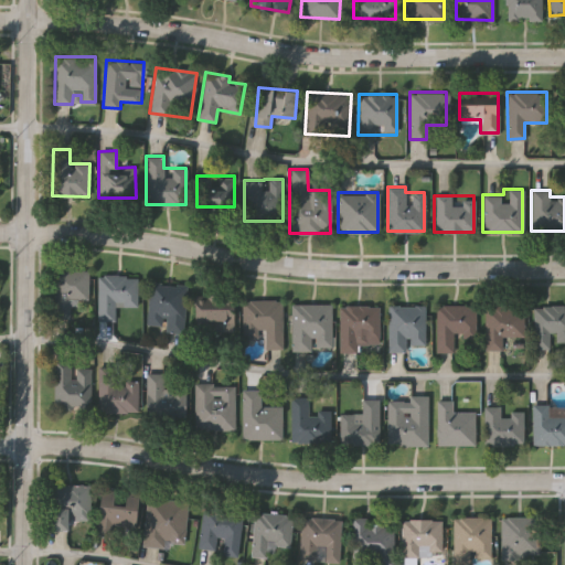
[(54,269),(86,269),(86,296),(70,296),(70,316),(54,316),(54,269)]
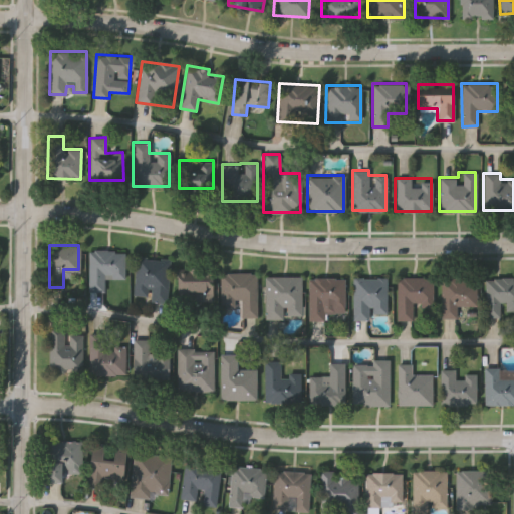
[(87,291),(88,249),(124,249),(124,278),(104,277),(104,291),(87,291)]
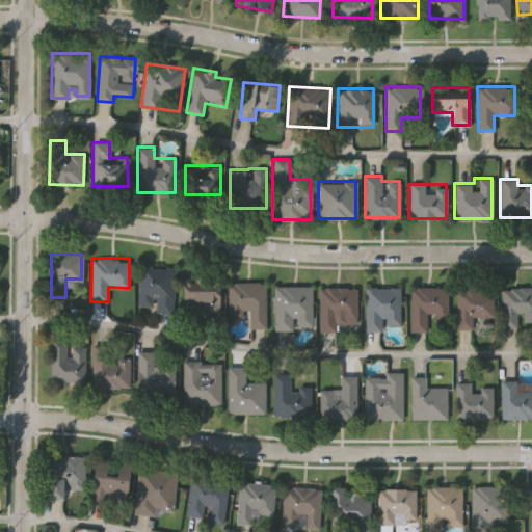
[(154,306),(137,304),(138,266),(174,267),(173,312),(154,312),(154,306)]
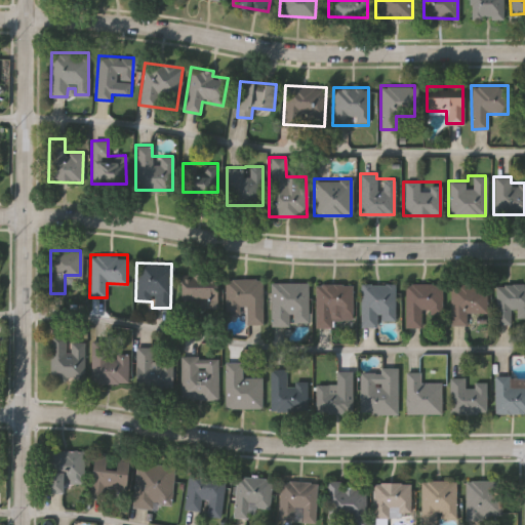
[(217,304),(180,303),(180,273),(217,274),(217,304)]
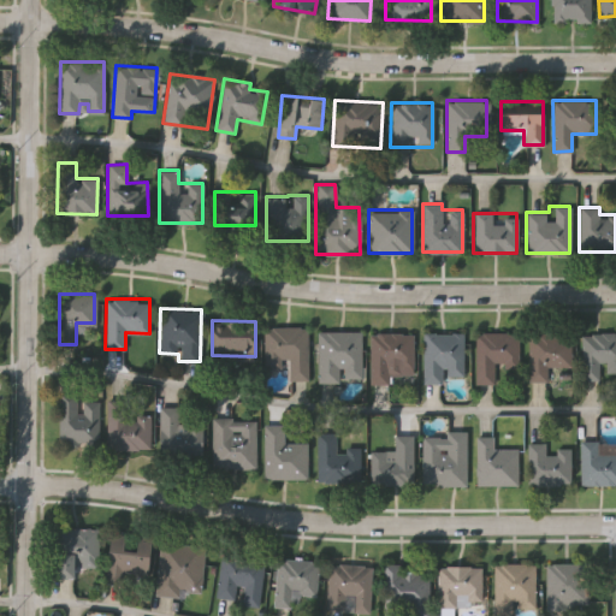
[(265,326),(307,326),(307,378),(288,378),(288,367),(265,367),(265,326)]
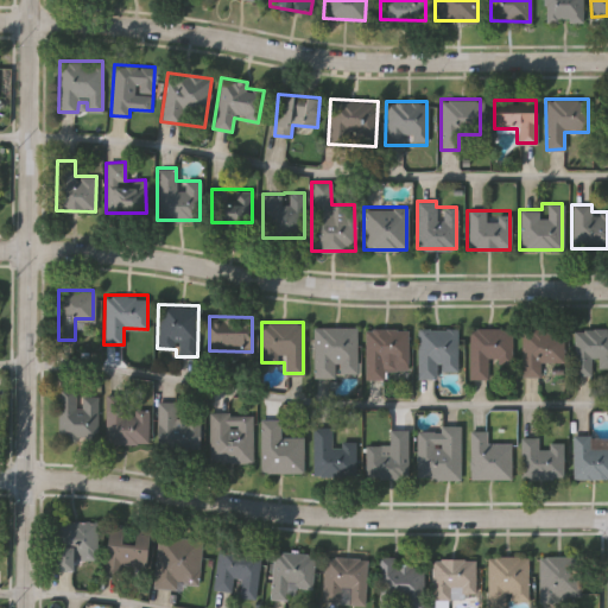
[(312,327),(356,327),(356,375),(312,375),(312,327)]
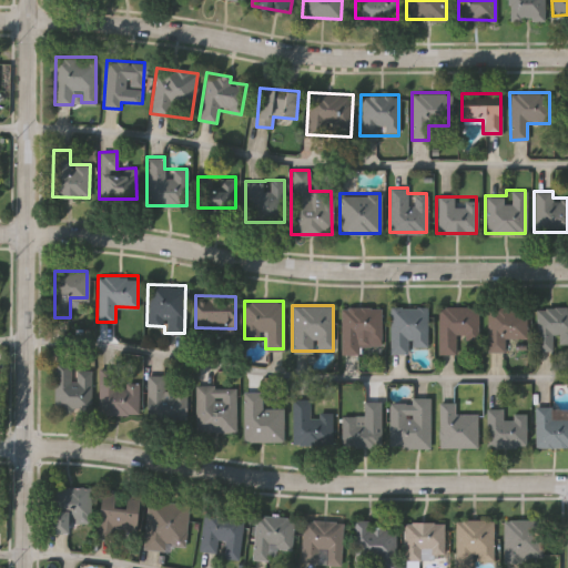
[(476,305),(476,340),(455,340),(455,353),(437,353),(437,305),(476,305)]
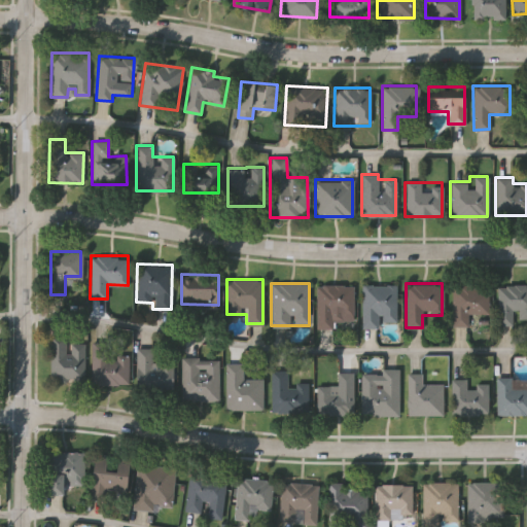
[(315,327),(315,284),(352,284),(352,320),(336,320),(336,327),(315,327)]
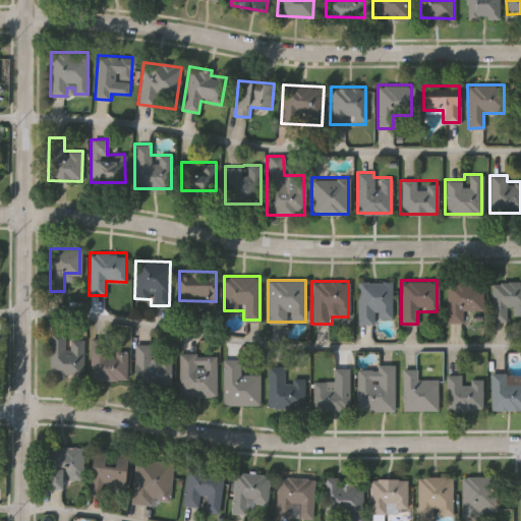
[(356,281),(391,281),(391,322),(356,322),(356,281)]
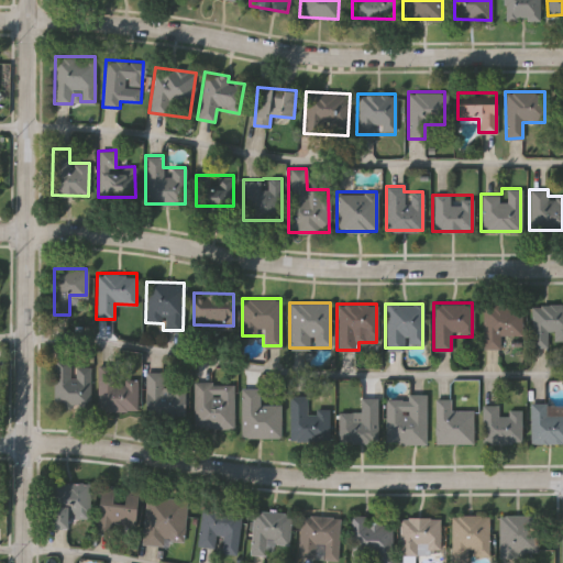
[(548,346),(529,346),(529,304),(562,304),(562,341),(548,341),(548,346)]
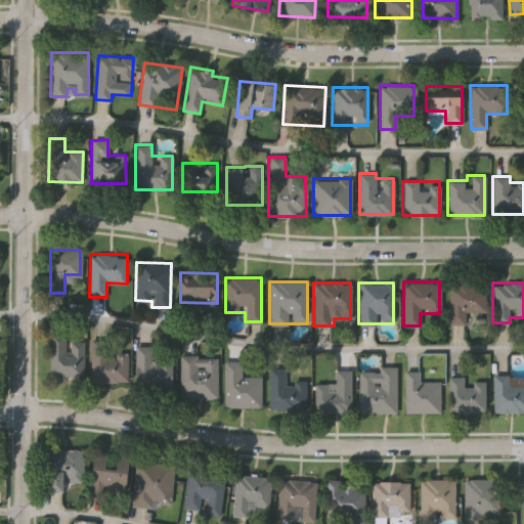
[(466,312),(466,323),(447,323),(447,285),(484,285),(484,312),(466,312)]
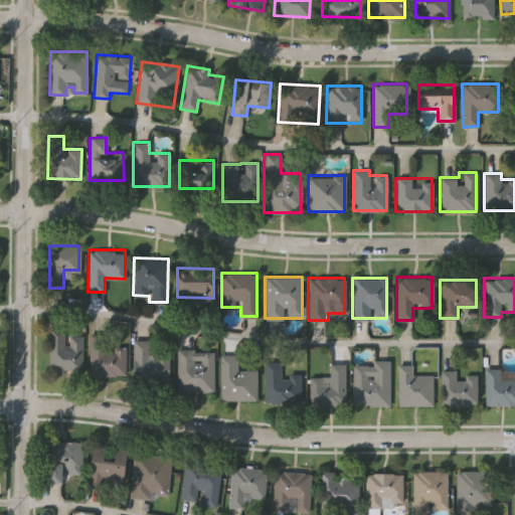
[(48,330),(81,331),(80,371),(47,370),(48,330)]
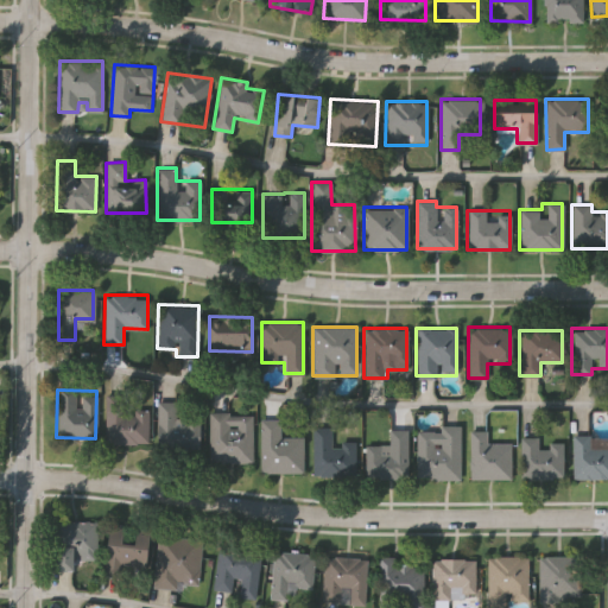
[(125,393),(125,407),(147,407),(147,442),(105,442),(105,393),(125,393)]
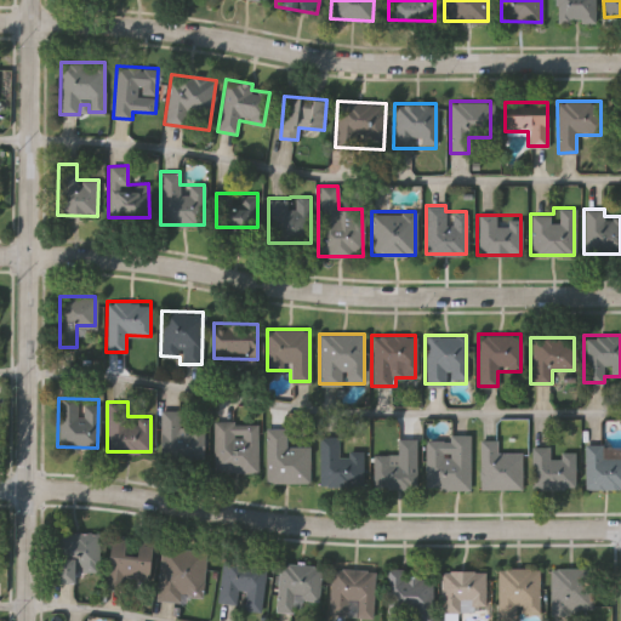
[(181,409),(181,426),(204,426),(204,457),(160,457),(160,409),(181,409)]
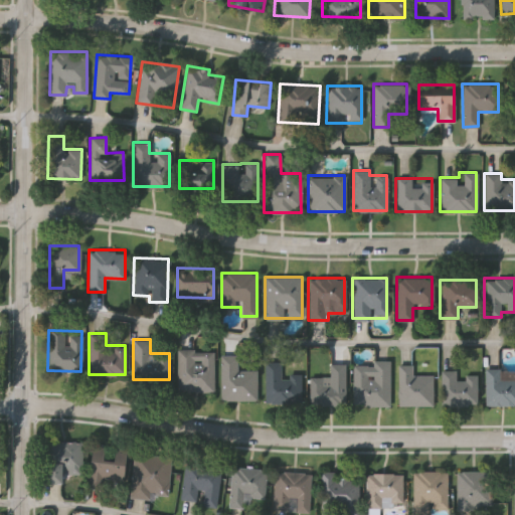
[(176,390),(176,349),(213,349),(213,390),(176,390)]
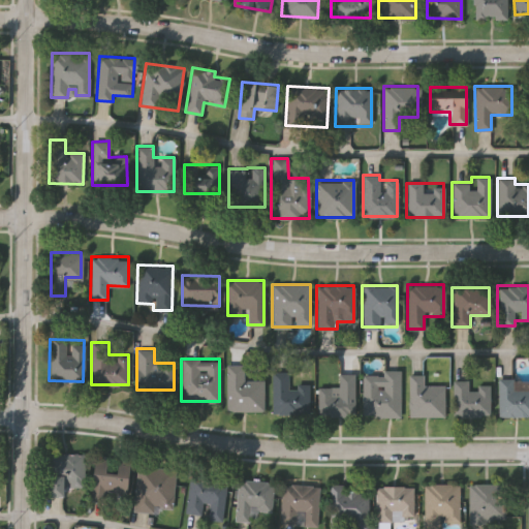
[(262,410),(225,410),(225,364),(243,364),(243,379),(262,379),(262,410)]
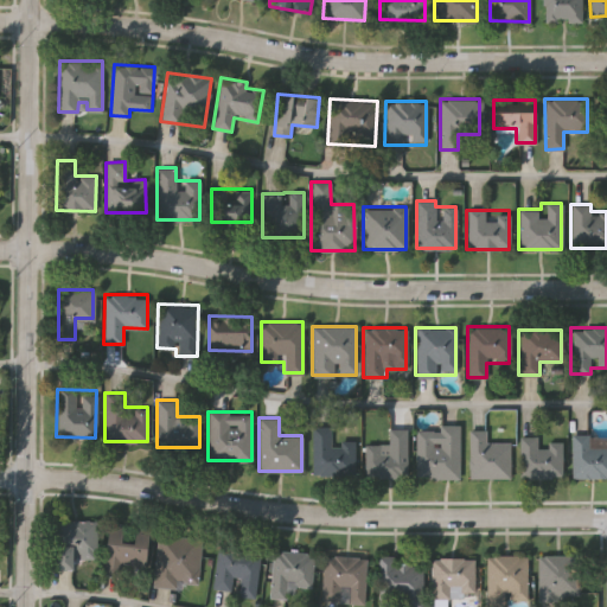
[(459,425),(459,478),(415,478),(415,428),(438,428),(438,425),(459,425)]
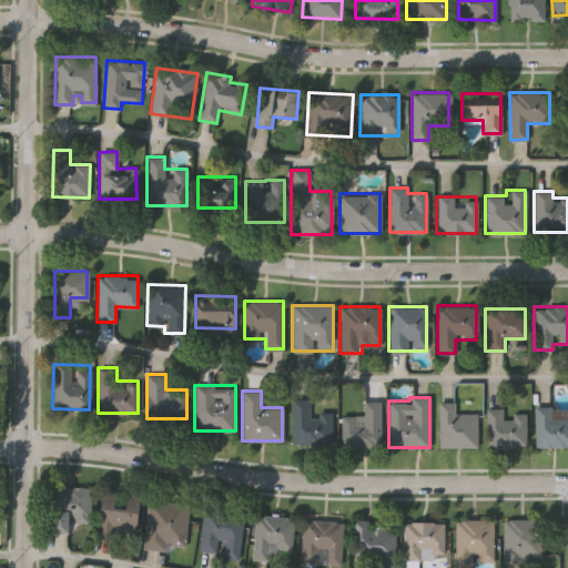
[(379,446),(341,446),(341,415),(363,415),(363,401),(379,401),(379,446)]
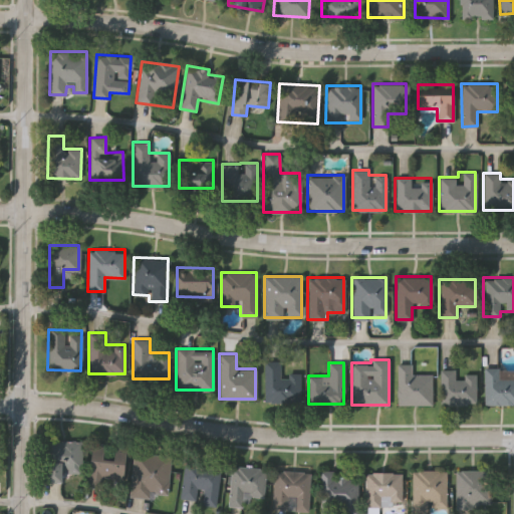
[(431,405),(397,405),(397,363),(411,363),(411,374),(431,374),(431,405)]
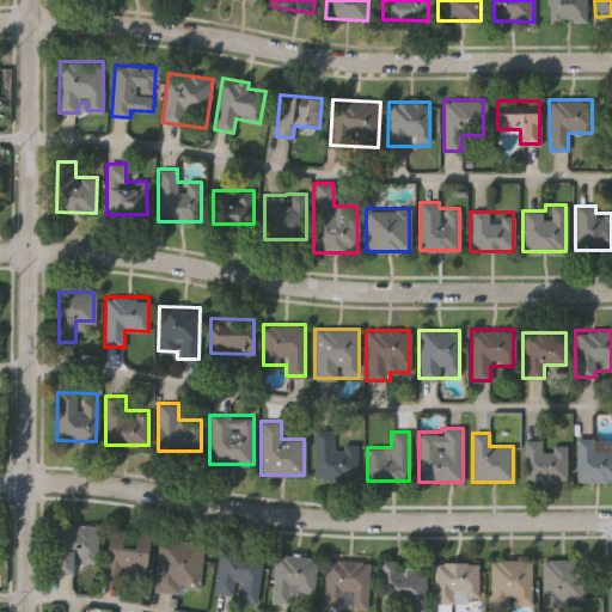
[(314,478),(314,434),(332,434),(332,444),(359,444),(359,478),(314,478)]
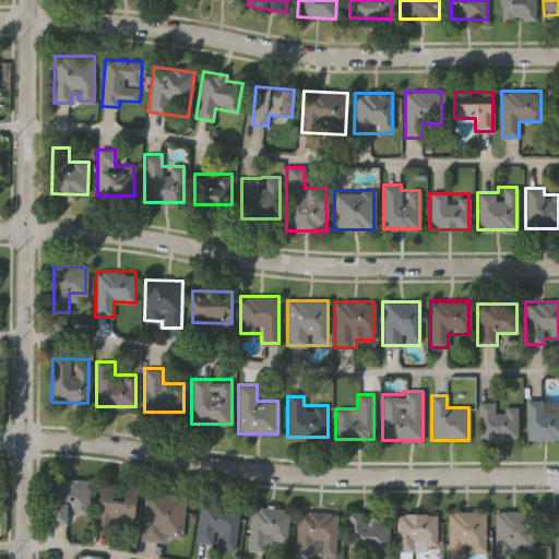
[(558,439),(525,439),(525,400),(558,400),(558,439)]
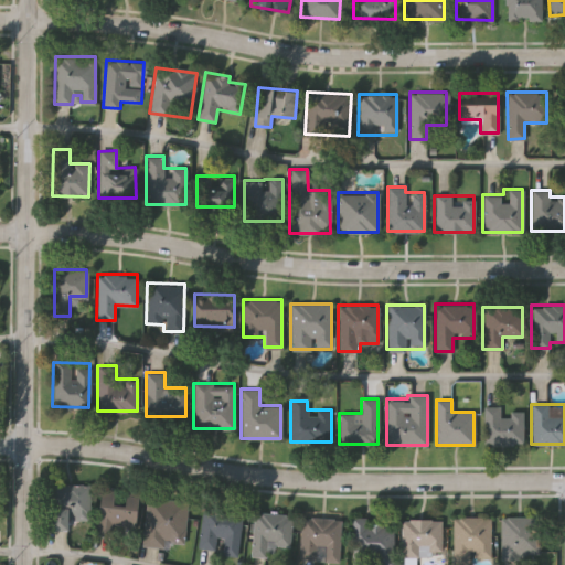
[(483,444),(483,406),(499,406),(499,412),(525,412),(524,444),(483,444)]
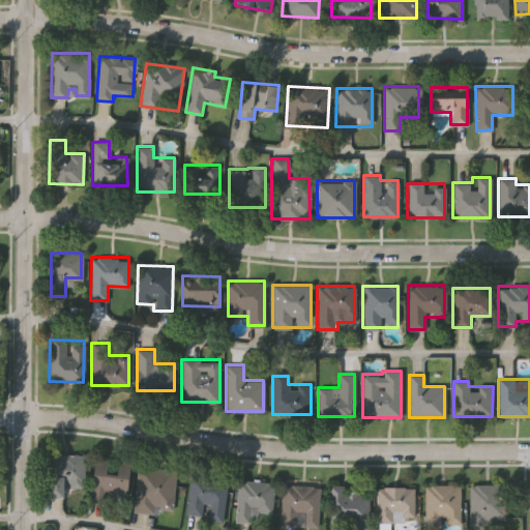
[(64,497),(48,496),(50,452),(82,453),(81,486),(64,484),(64,497)]
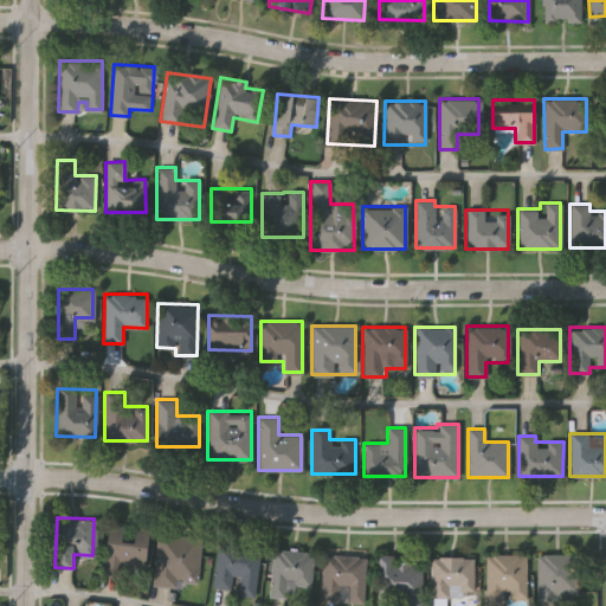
[(148,528),(143,577),(101,572),(107,523),(123,526),(123,534),(133,534),(133,527),(148,528)]
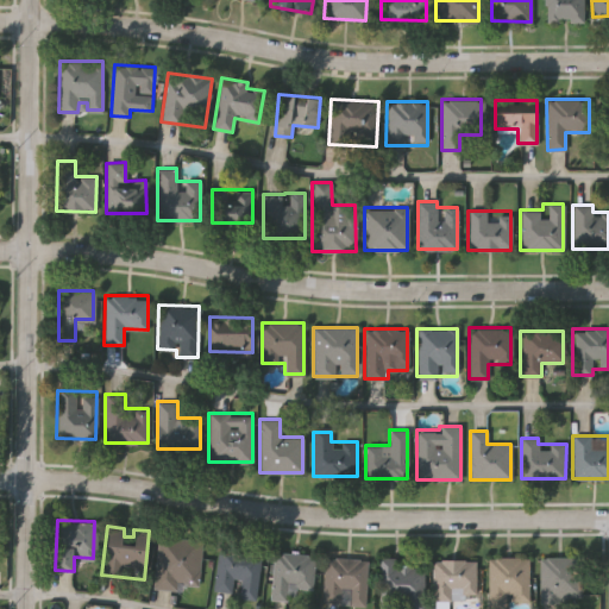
[(200,538),(198,589),(155,586),(157,535),(200,538)]
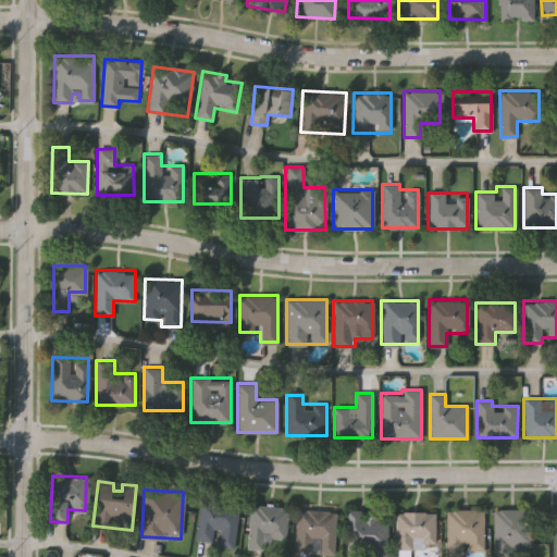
[(199,498),(238,504),(233,545),(194,540),(199,498)]
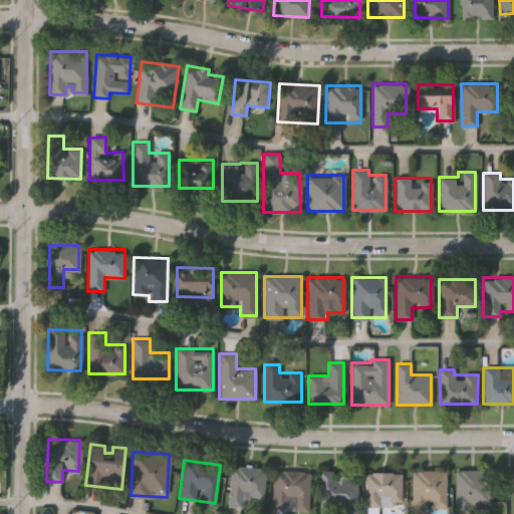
[(265,468),(263,497),(242,495),(241,506),(227,505),(231,465),(265,468)]
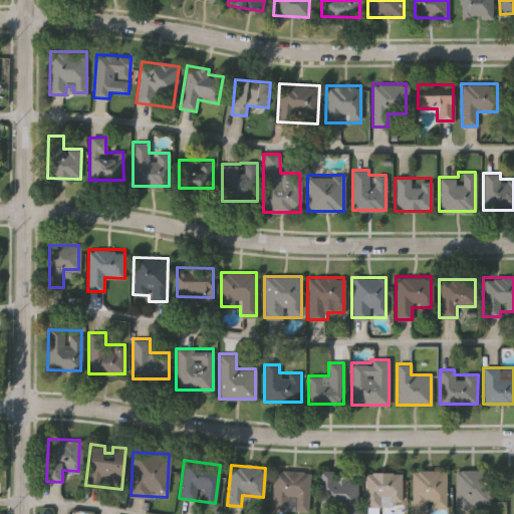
[(307,509),(271,508),(273,469),(309,471),(307,509)]
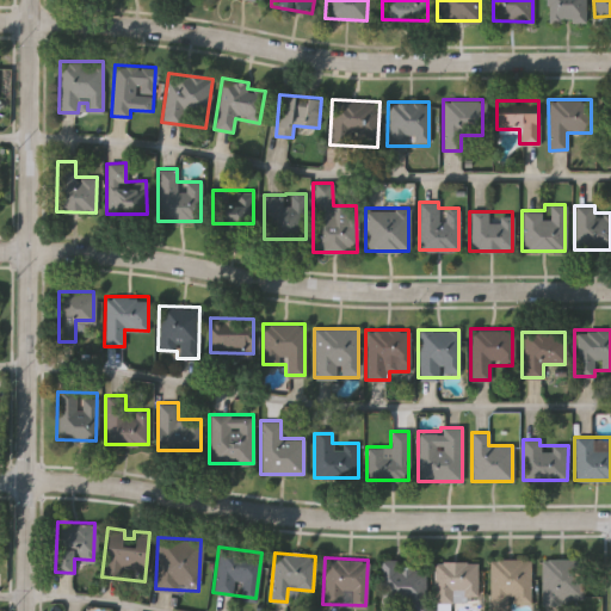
[(489,604),(489,559),(530,557),(530,604),(489,604)]
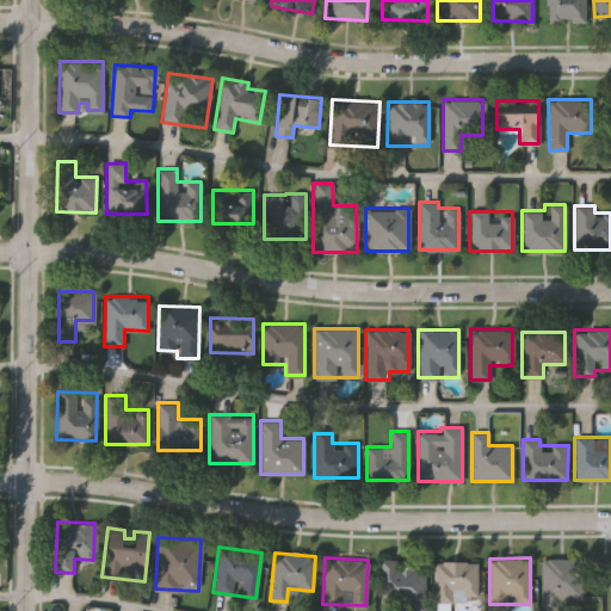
[(539,602),(541,557),(582,559),(581,602),(539,602)]
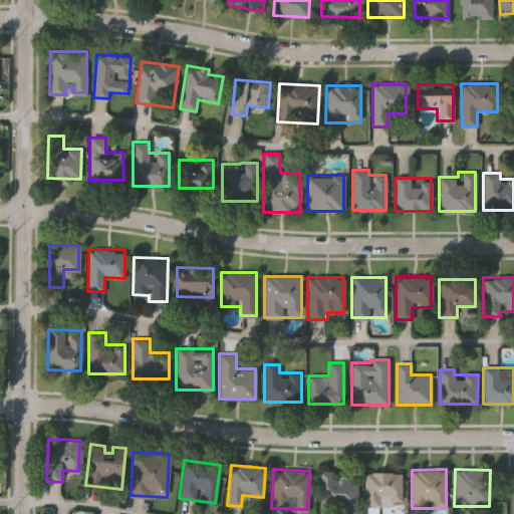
[(318,513),(318,472),(356,472),(356,513),(318,513)]
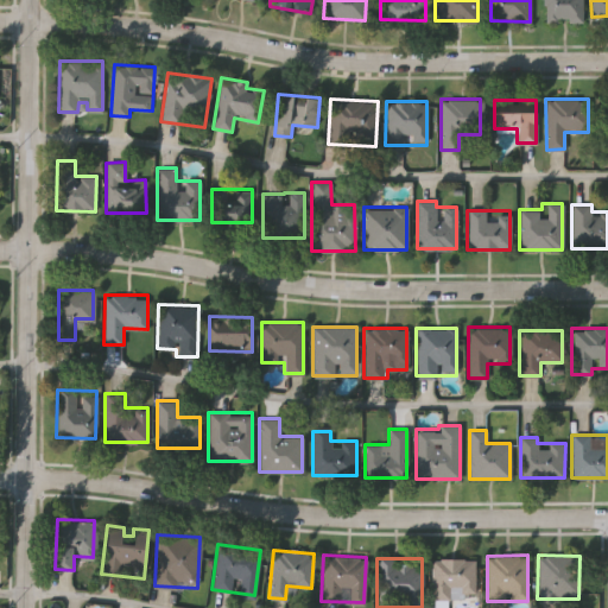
[(431,597),(431,558),(474,558),(474,597),(431,597)]
